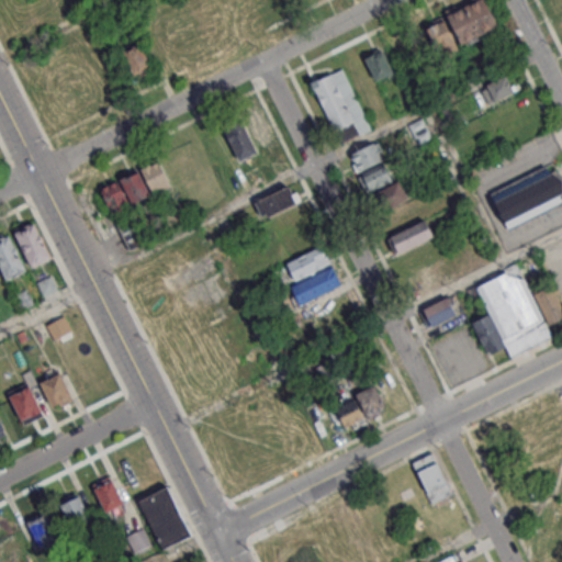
[(260,0),(282,0),(283,1),(266,10),(260,0)]
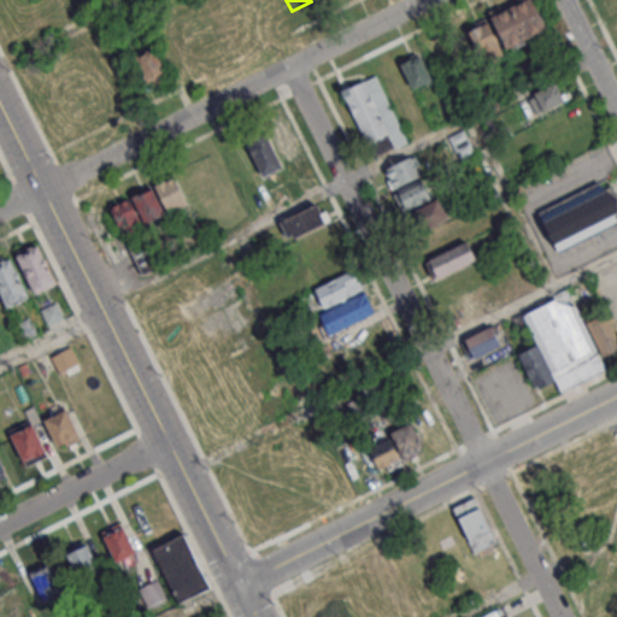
[(489,15),(519,0),(532,0),(546,29),(505,48),(489,15)]
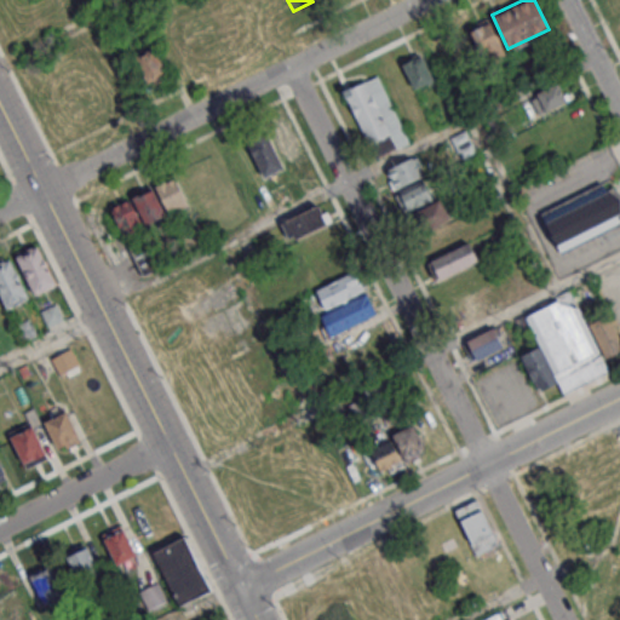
[(468,32),(491,21),(505,53),(482,63),(468,32)]
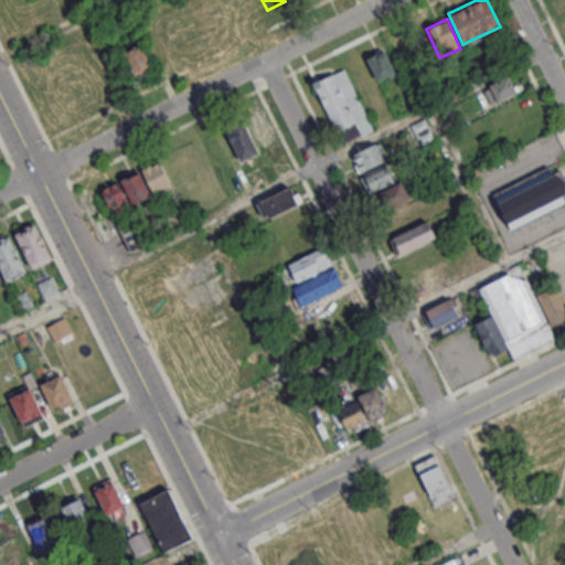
[(121,51),(139,42),(152,70),(135,78),(121,51)]
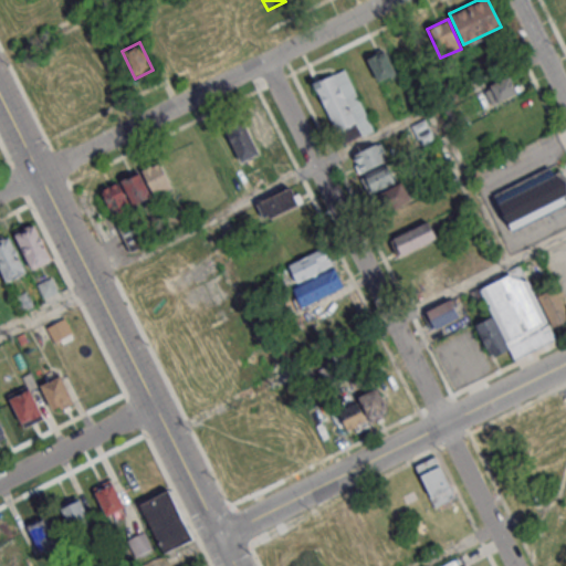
[(366,59),(385,50),(396,72),(377,81),(366,59)]
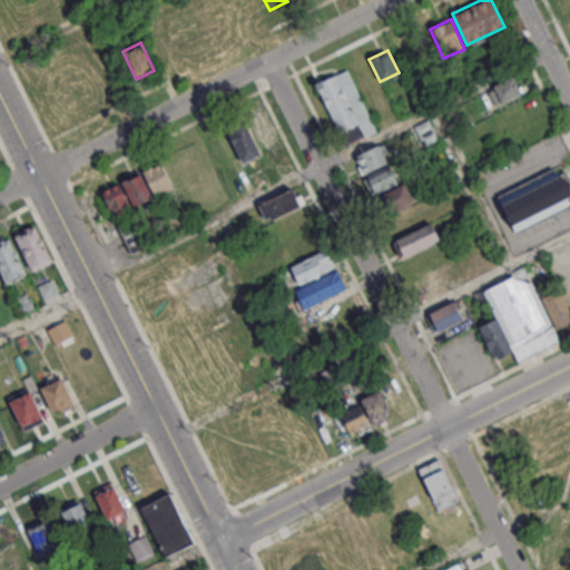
[(315,84),(335,75),(357,124),(337,133),(315,84)]
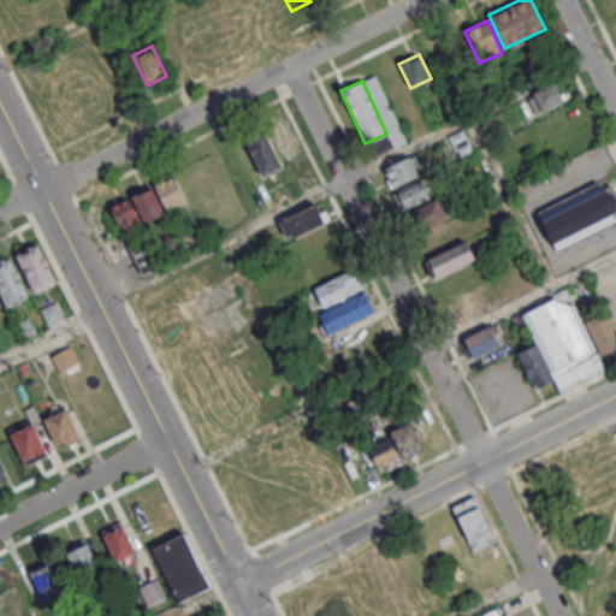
[(533,92),(555,81),(564,100),(542,111),(533,92)]
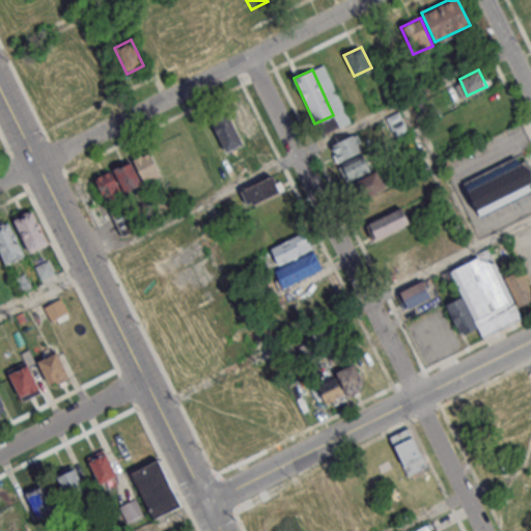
[(256,122),(239,132),(227,108),(244,100),(256,122)]
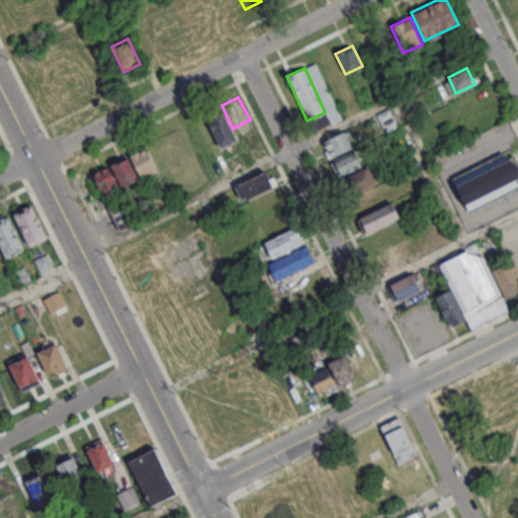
[(375,114),(389,107),(399,126),(384,133),(375,114)]
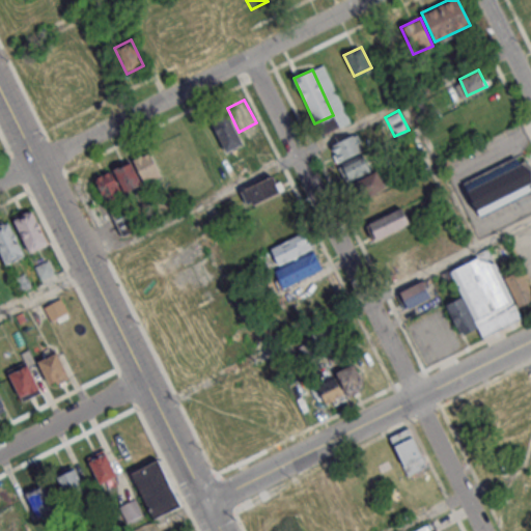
[(226,151),(213,123),(229,115),(243,143),(226,151)]
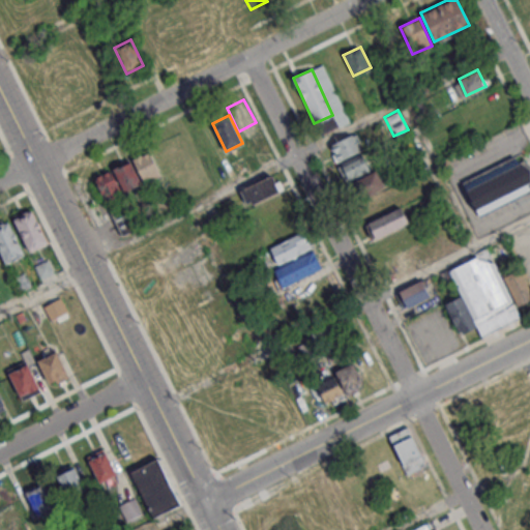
[(331,145),(354,133),(362,150),(340,162),(331,145)]
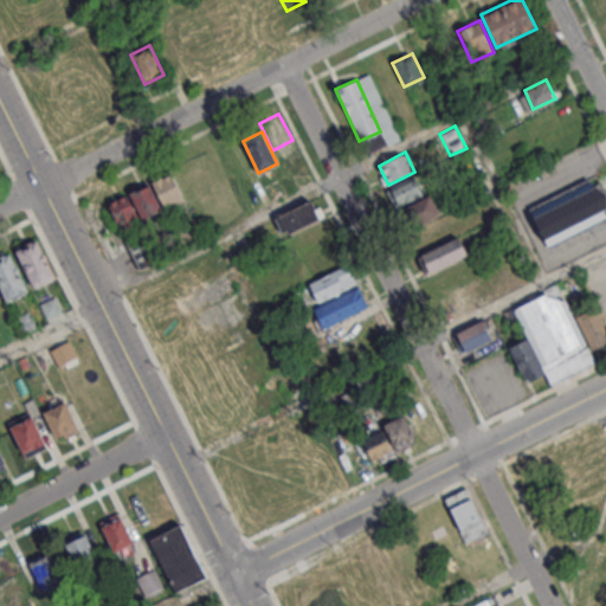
[(153,181),(172,173),(184,198),(163,206),(153,181)]
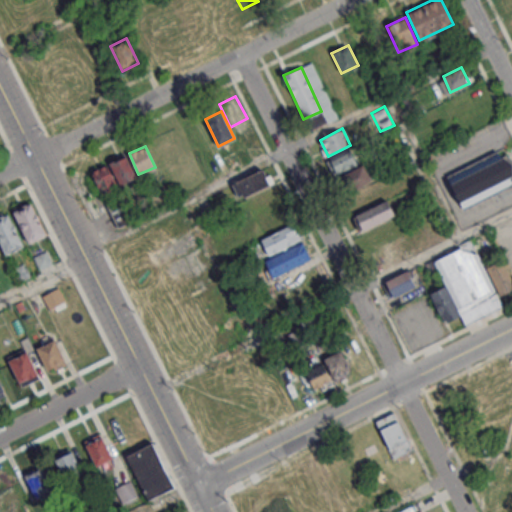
[(336,175),(328,160),(348,149),(356,163),(336,175)]
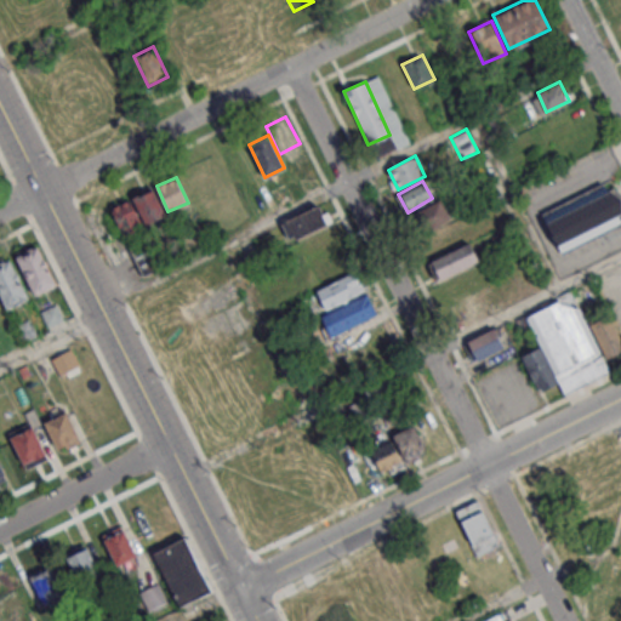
[(542,214),(609,181),(620,205),(620,222),(562,252),(542,214)]
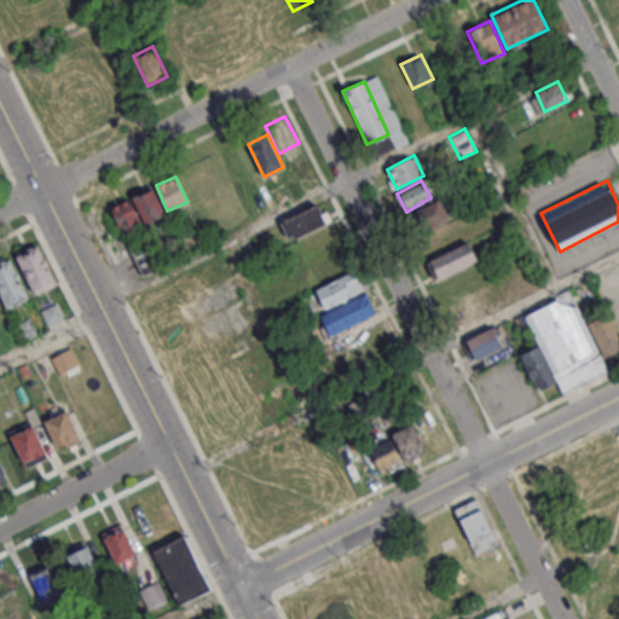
[(132,196),(151,185),(166,212),(146,223),(132,196)]
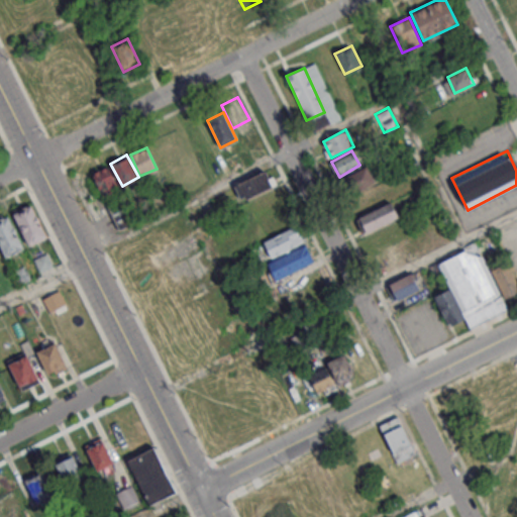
[(351,193),(343,178),(367,166),(375,181),(351,193)]
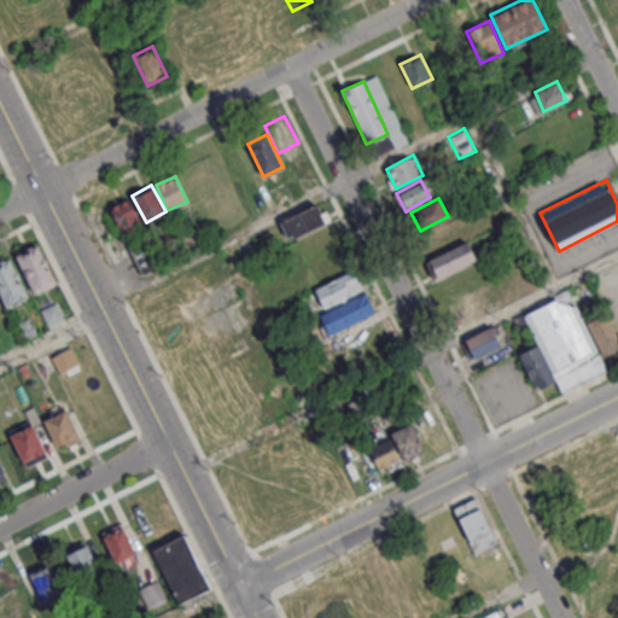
[(110,209),(130,199),(144,226),(123,235),(110,209)]
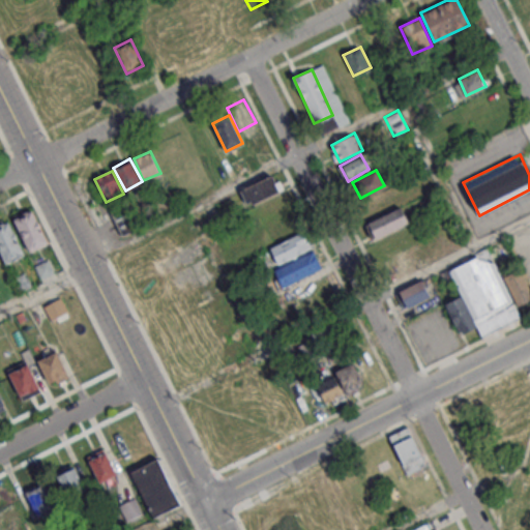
[(240,189),(272,174),(280,190),(247,205),(240,189)]
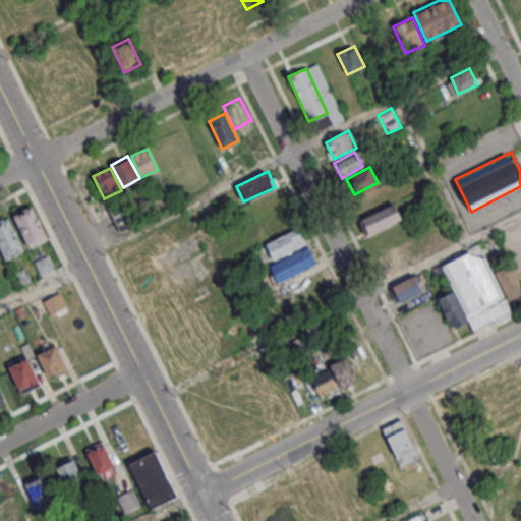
[(411,199),(424,193),(429,203),(416,210),(411,199)]
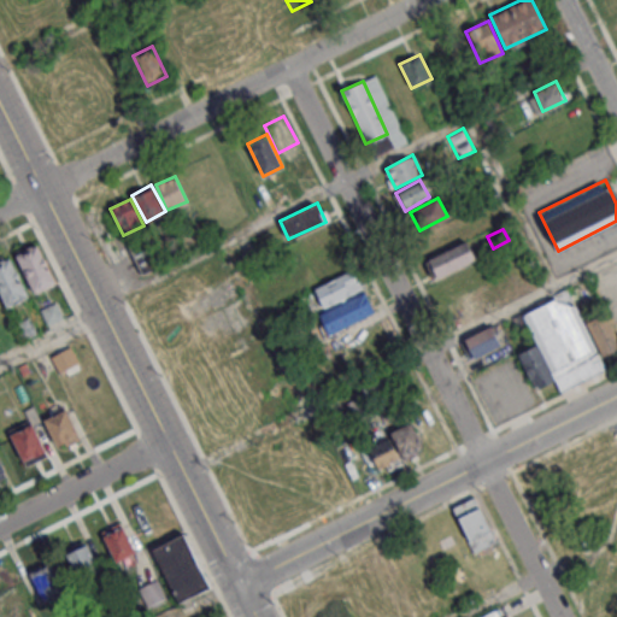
[(130,247),(150,238),(159,262),(142,272),(130,247)]
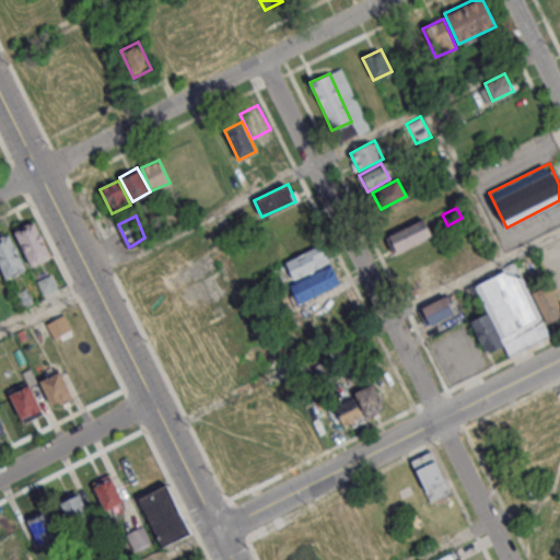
[(388,236),(424,218),(432,233),(396,252),(388,236)]
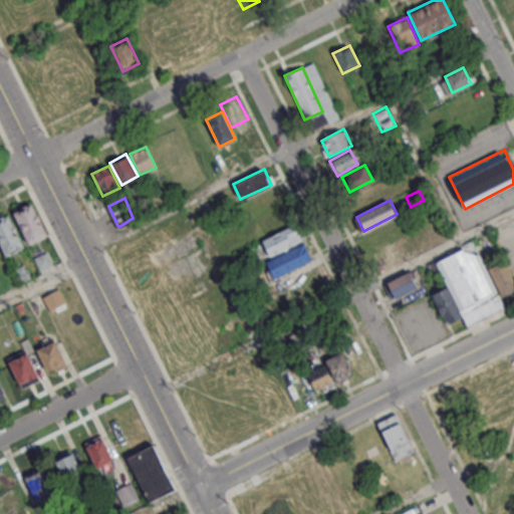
[(12,212),(30,203),(45,235),(27,244),(12,212)]
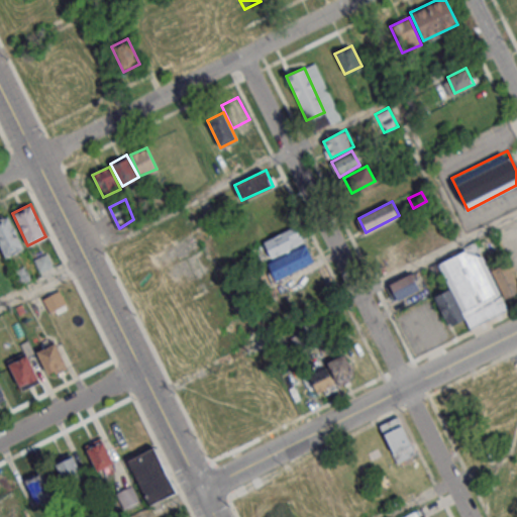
[(0,246),(0,217),(6,214),(22,246),(4,255),(0,246)]
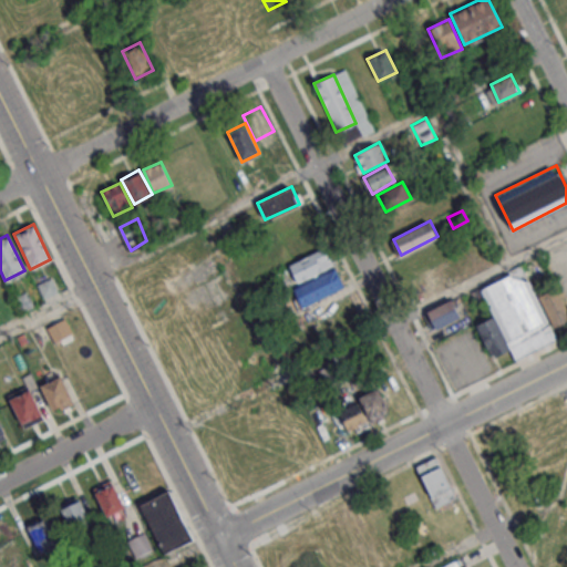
[(288,265),(322,247),(331,266),(297,282),(288,265)]
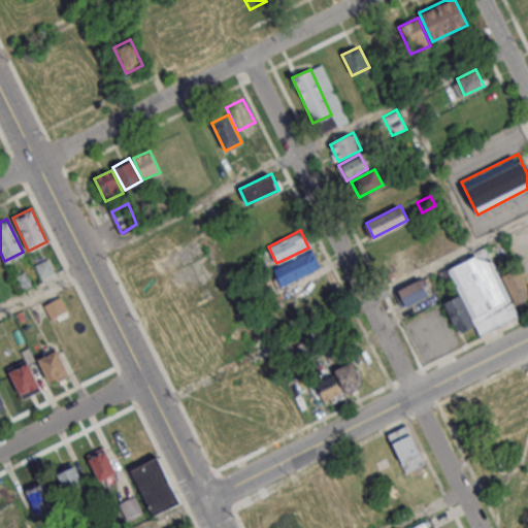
[(292,281),(298,292),(283,299),(276,287),(281,285),(272,269),(311,249),(321,266),(292,281)]
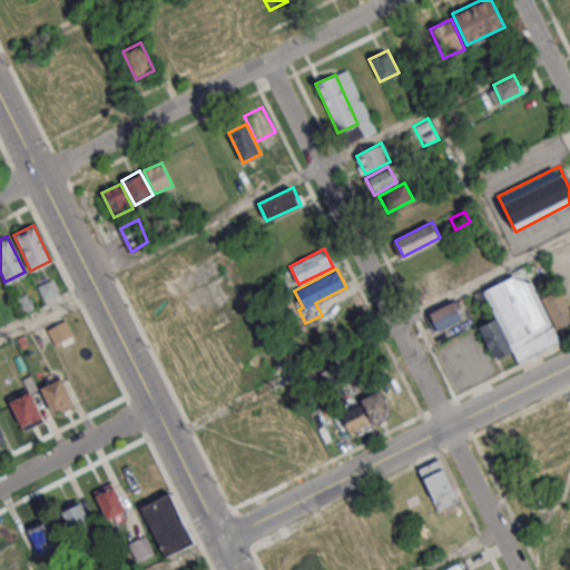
[(483,292),(524,271),(559,340),(518,360),(483,292)]
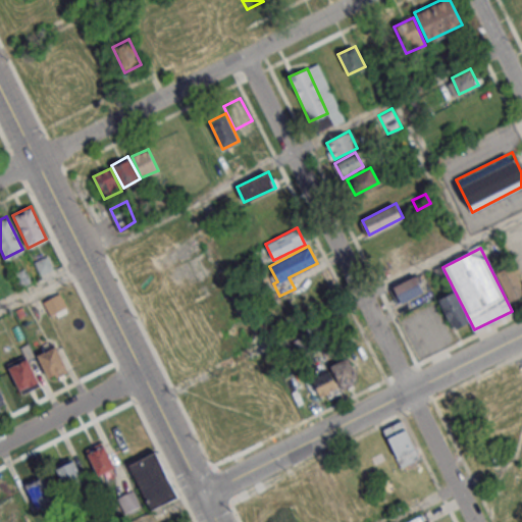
[(34,261),(47,255),(53,269),(40,275),(34,261)]
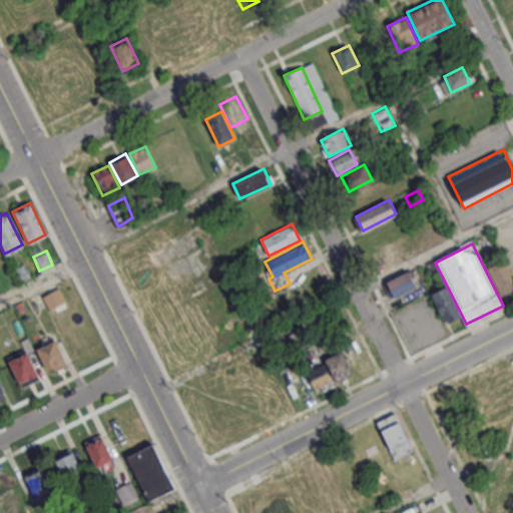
[(487,269),(505,260),(512,275),(512,290),(501,296),(487,269)]
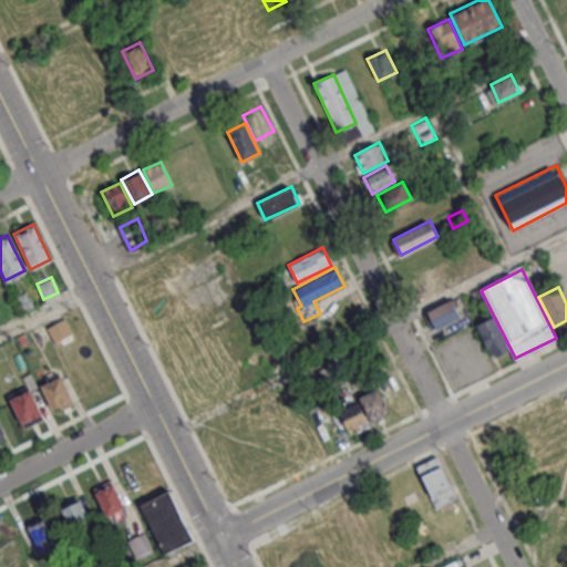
[(12,297),(27,290),(33,305),(19,311),(12,297)]
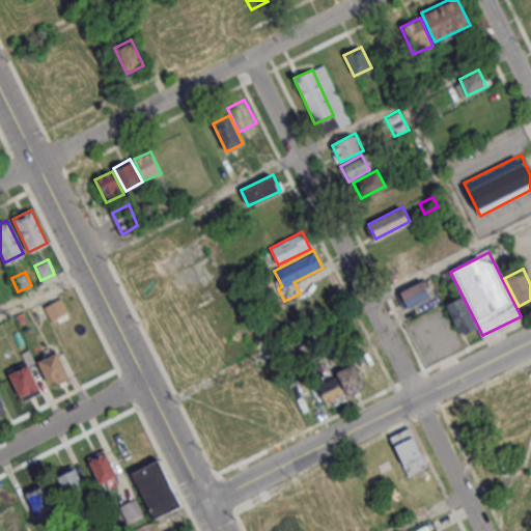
[(398,291),(423,279),(432,298),(408,310),(398,291)]
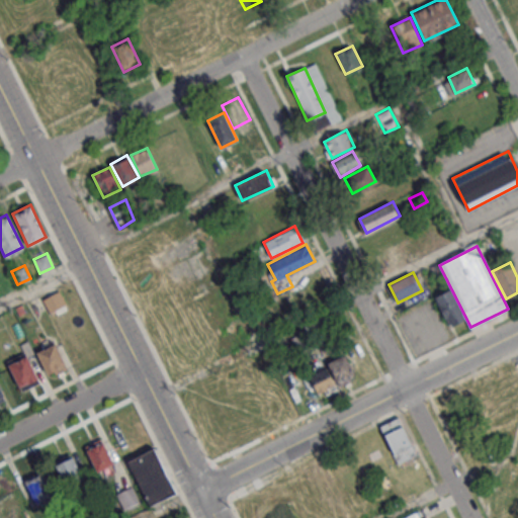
[(433,297),(450,288),(465,320),(448,328),(433,297)]
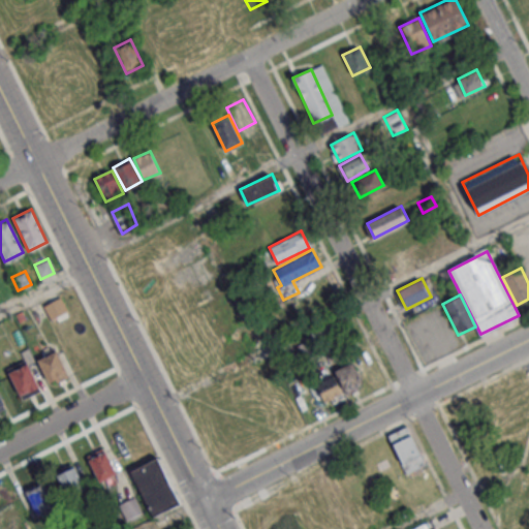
[(16,315),(22,312),(25,318),(19,321),(16,315)]
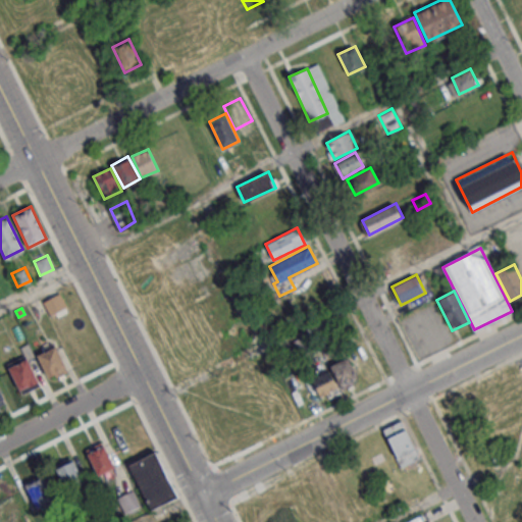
[(38,355),(56,346),(67,371),(49,379),(38,355)]
